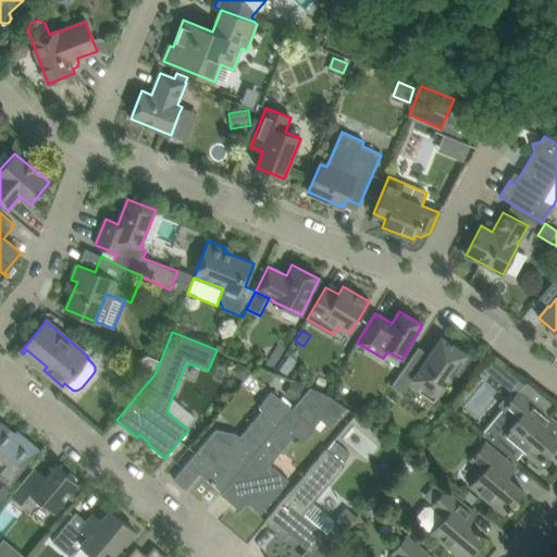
[(408,362),(395,381),(392,386),(403,394),(413,380),(436,396),(455,372),(459,375),(471,359),(466,355),(442,337),(430,354),(418,370),(408,362)]
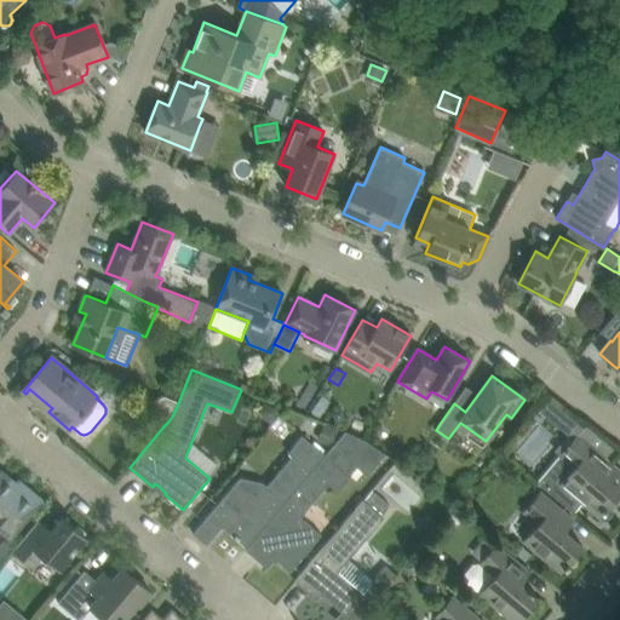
[(242,383),(240,389),(241,390),(251,392),(253,388),(242,383)]
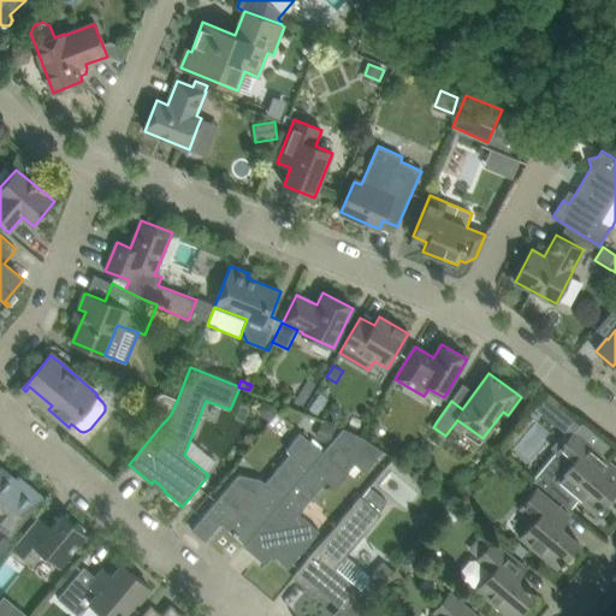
[(465,383),(451,401),(462,409),(475,391),(465,383)]
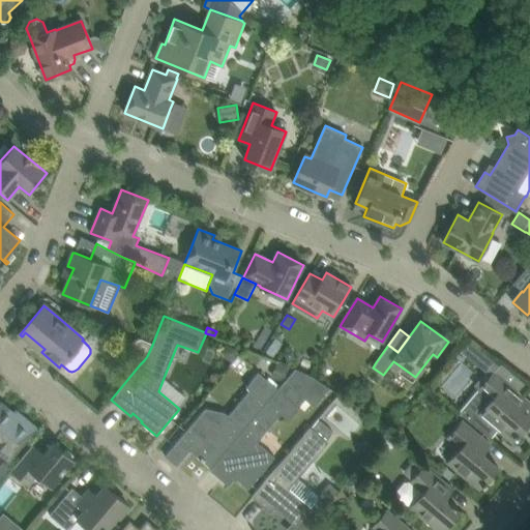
[(126,345),(123,352),(126,354),(140,364),(143,361),(144,360),(147,356),(152,345),(151,345),(151,343),(141,339),(126,345)]
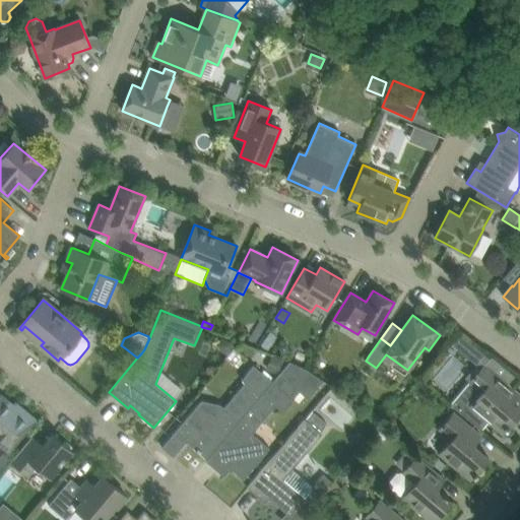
[(461,334),(452,344),(460,350),(468,340),(461,334)]
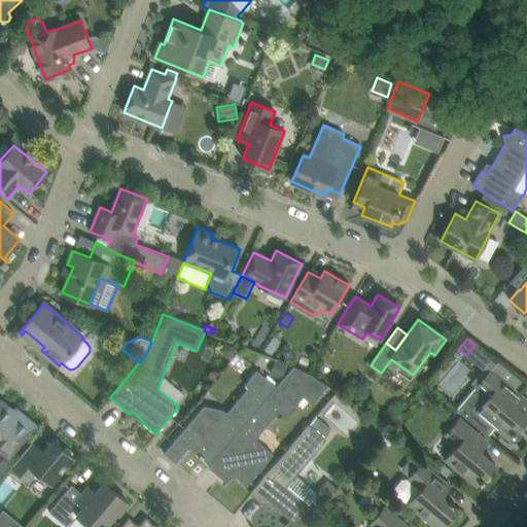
[(224,342),(221,350),(224,357),(232,360),(237,347),(224,342)]
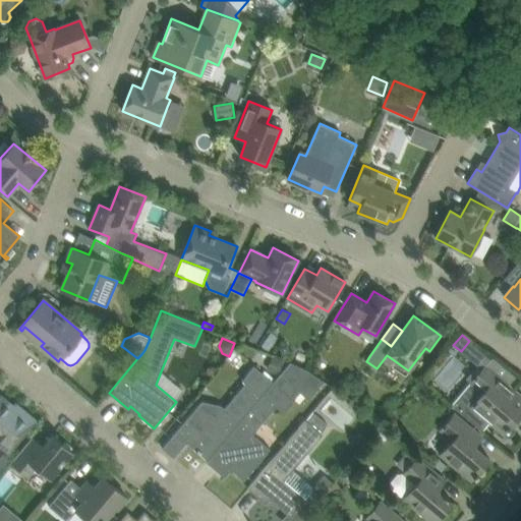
[(490,359),(469,341),(461,351),(482,369),(490,359)]
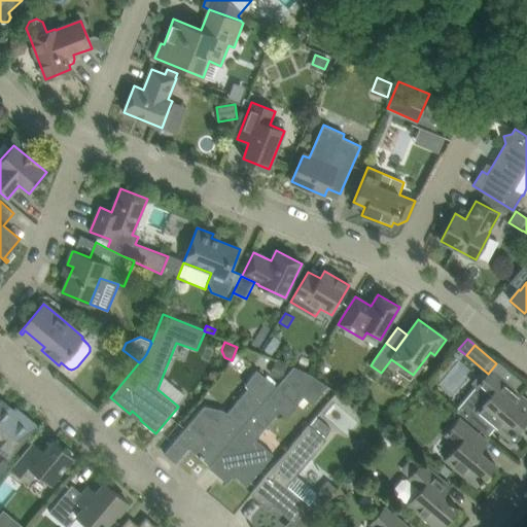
[(275,360),(270,375),(282,379),(287,364),(275,360)]
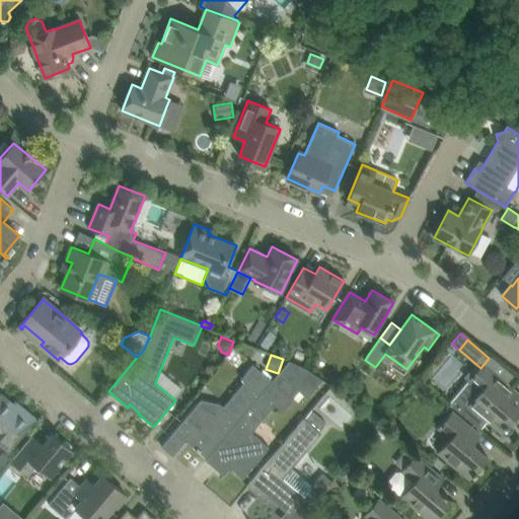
[(469,381),(453,400),(484,426),(488,422),(501,433),(518,411),(518,393),(512,388),(507,383),(513,375),(491,357),(491,356),(489,358),(480,368),(470,380),(469,381)]
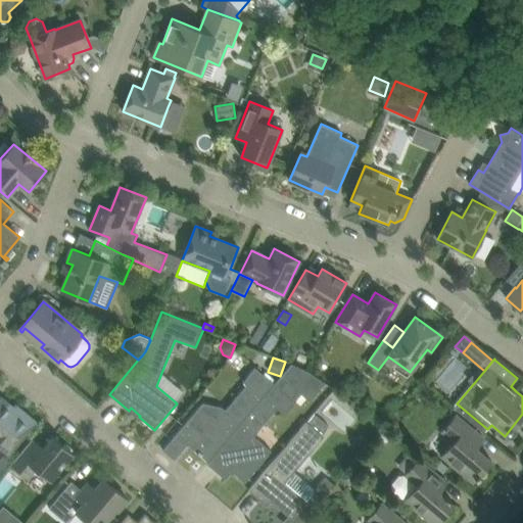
[(208,462),(207,464),(222,476),(228,468),(232,471),(244,482),(257,466),(271,450),(253,436),(277,409),(285,415),(296,402),(295,401),(301,394),(310,401),(326,383),(308,371),(291,364),(274,384),(208,462)]
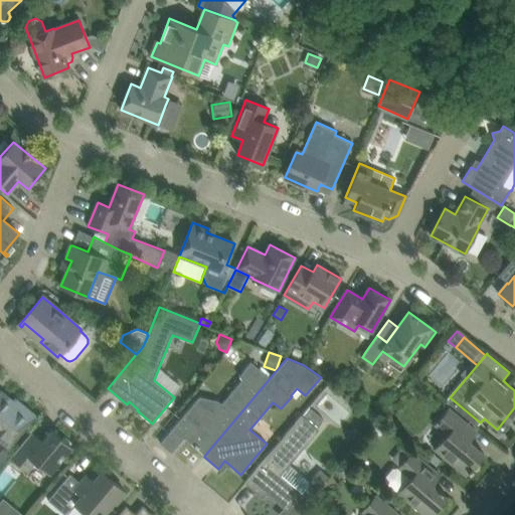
[(191,444),(205,455),(270,378),(251,362),(239,376),(242,379),(222,404),(219,401),(199,397),(160,444),(171,453),(187,435),(191,438),(191,444)]
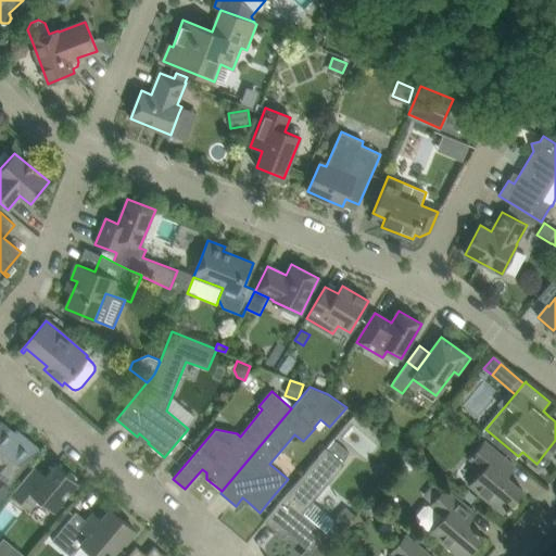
[(172,396),(166,411),(186,427),(194,416),(172,396)]
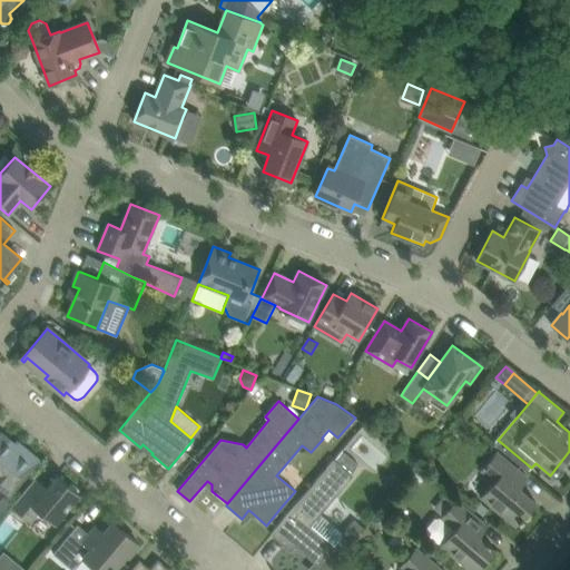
[(391,410),(384,420),(392,425),(399,415),(391,410)]
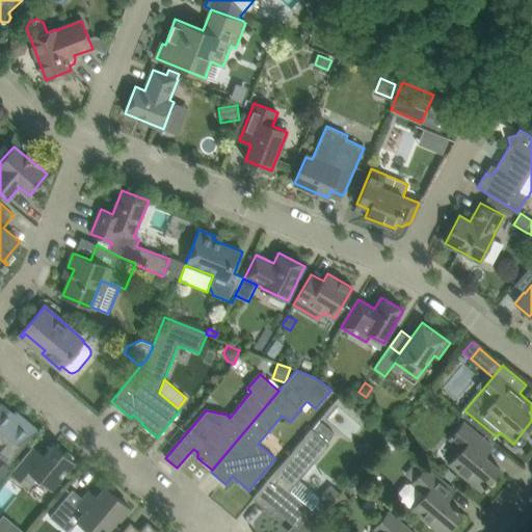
[(0,454),(8,461),(23,446),(36,429),(22,418),(19,420),(14,416),(1,404),(0,404),(0,454)]
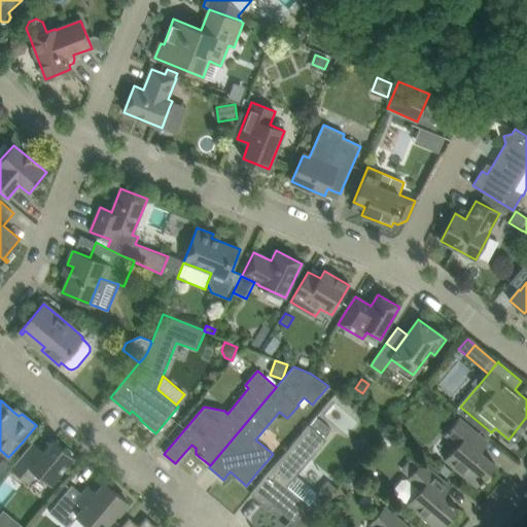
[(488,443),(482,437),(459,418),(445,434),(457,445),(445,459),(477,487),(480,483),(481,484),(484,480),(483,479),(495,464),(480,452),(488,443)]
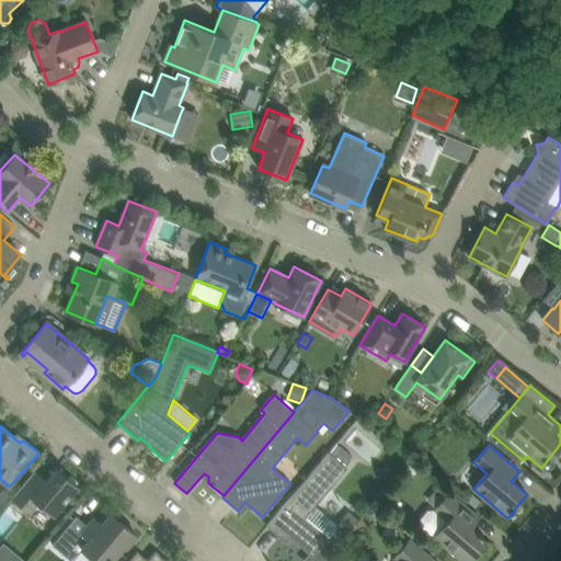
[(281,510),(266,526),(286,542),(290,537),(309,553),(312,557),(330,536),(339,526),(316,506),(347,468),(345,466),(353,457),(339,446),(331,455),(329,453),(281,510)]
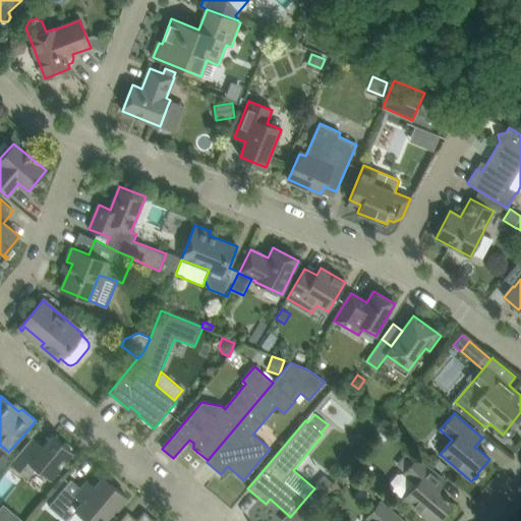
[(19,453),(10,463),(29,478),(34,471),(36,469),(37,468),(38,469),(49,478),(50,479),(60,467),(72,452),(52,435),(43,446),(34,438),(33,437),(19,453)]
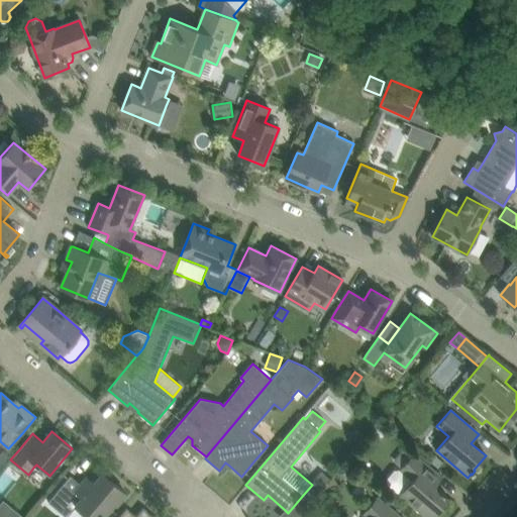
[(4,450),(0,454),(0,463),(2,467),(11,456),(4,450)]
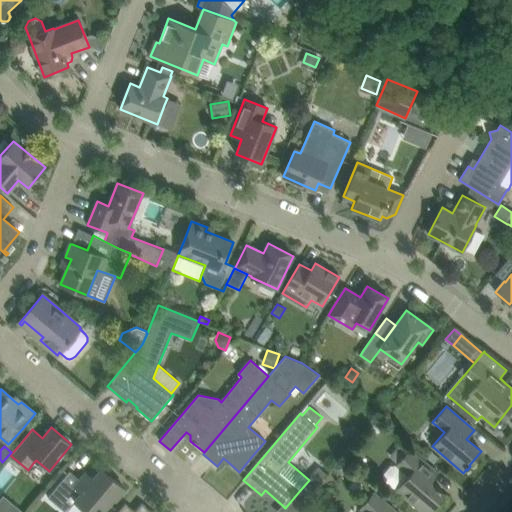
[(390,466),(383,474),(384,480),(395,489),(412,503),(422,511),(430,511),(445,495),(440,491),(441,490),(437,486),(436,487),(430,482),(436,474),(438,473),(437,472),(432,468),(417,455),(409,449),(396,465),(390,466)]
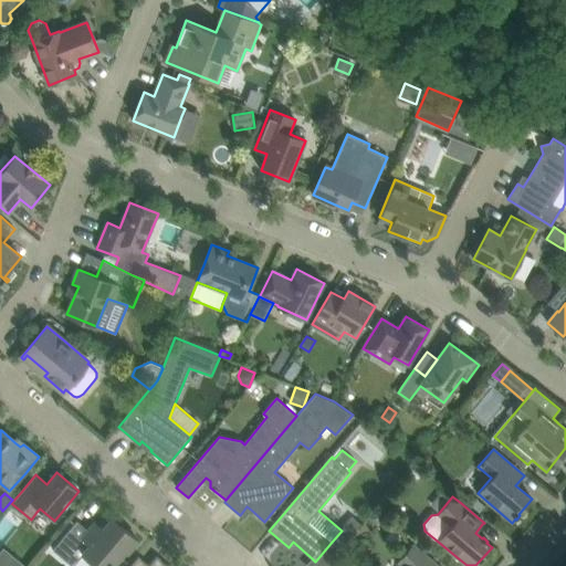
[(376,509),(368,519),(375,523),(380,523),(386,516),(384,515),(383,514),(376,509)]
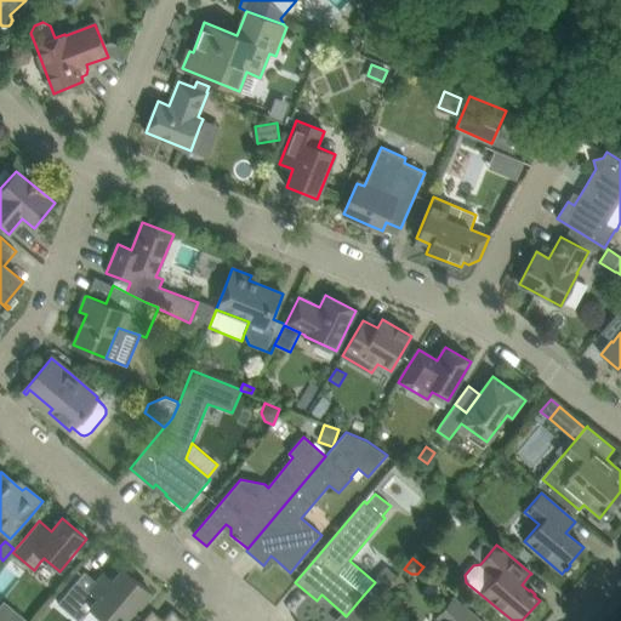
[(365,593),(375,602),(397,576),(387,568),(375,582),(365,593)]
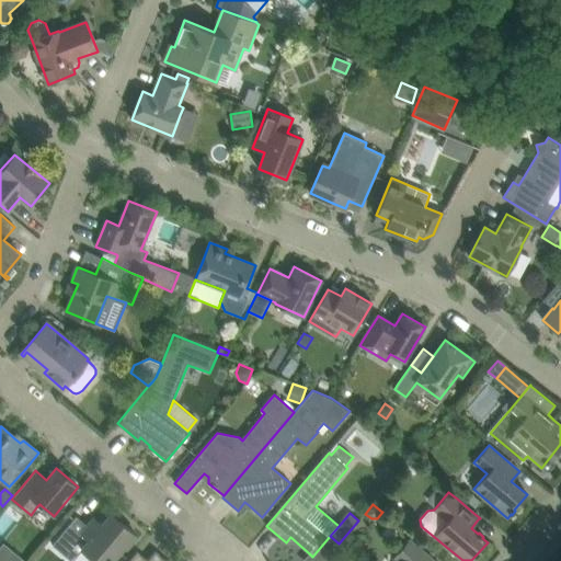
[(63,533),(53,545),(71,560),(72,560),(82,550),(95,560),(110,560),(124,545),(126,547),(136,535),(111,514),(102,524),(101,523),(94,518),(89,525),(88,526),(77,516),(63,533)]
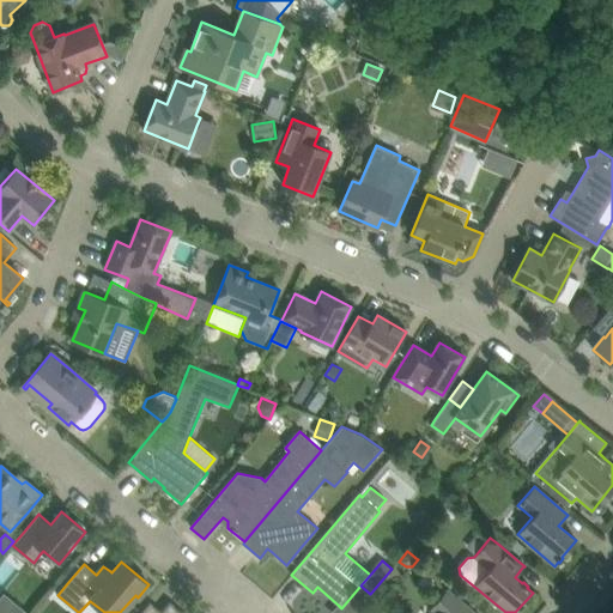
[(353,612),(370,594),(360,586),(341,608),(338,605),(329,612),(353,612)]
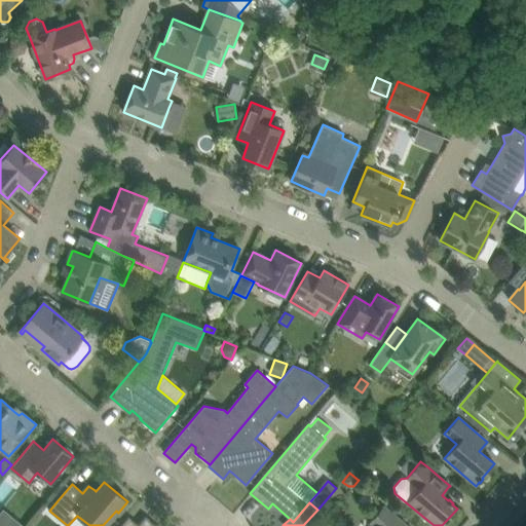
[(408,525),(383,505),(369,522),(373,525),(408,525)]
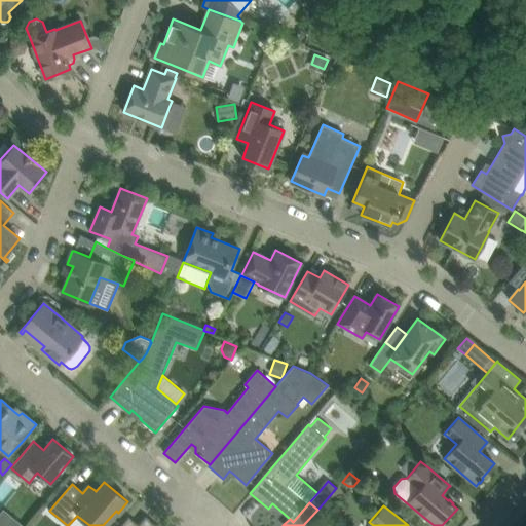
[(156,525),(146,517),(139,525),(129,518),(122,525),(156,525)]
